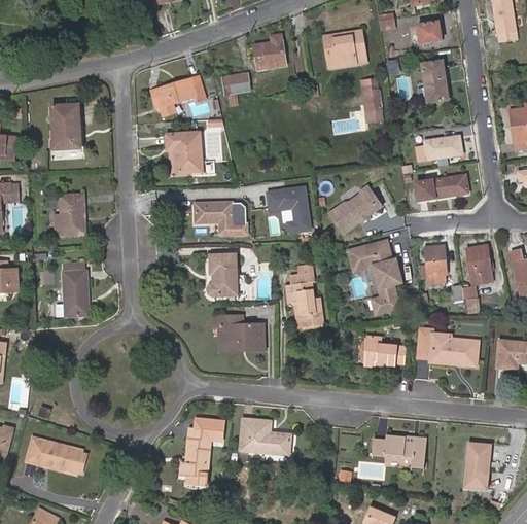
[(493,0),(499,38),(517,36),(511,0),(493,0)]
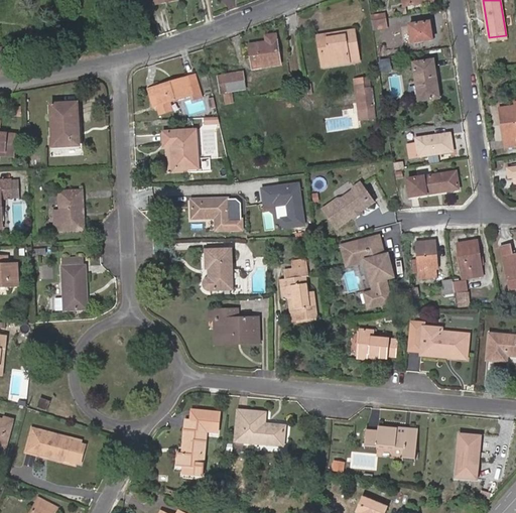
[(385,16),(372,18),(373,26),(386,24),(385,16)]
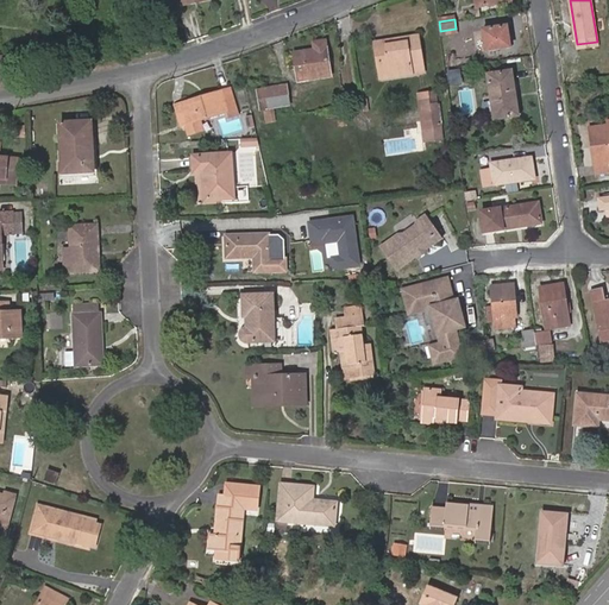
[(507,24),(483,27),(485,46),(509,44),(507,24)]
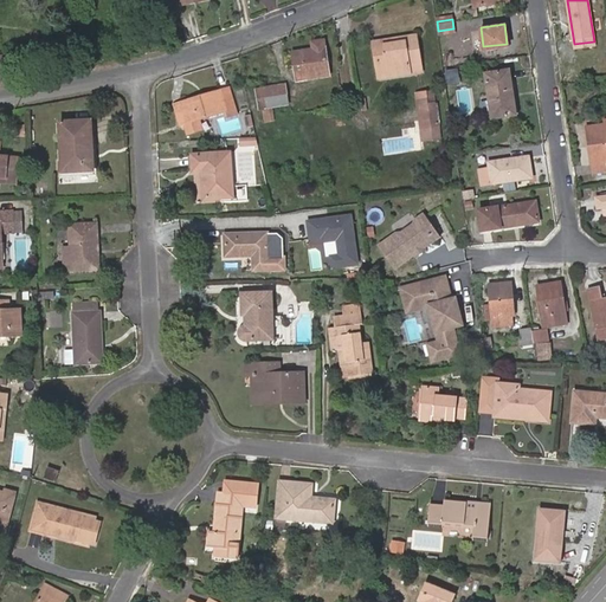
[(382,44),(381,38),(373,39),(379,75),(421,69),(417,33),(404,34),(405,41),(382,44)]
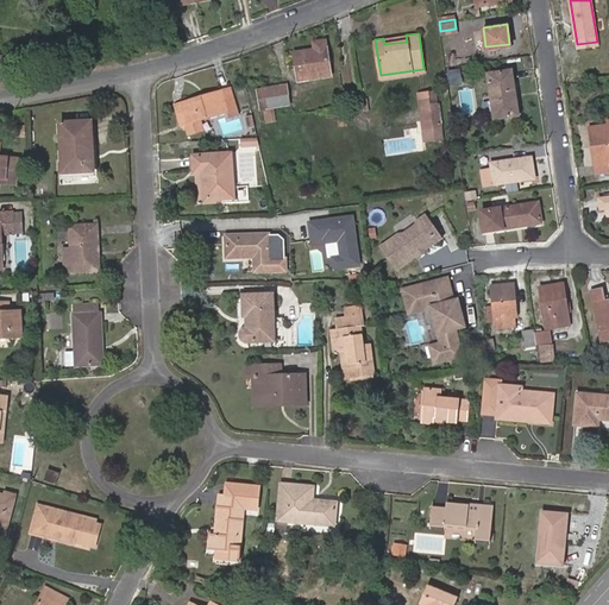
[(407,42),(406,35),(383,38),(384,44),(407,42)]
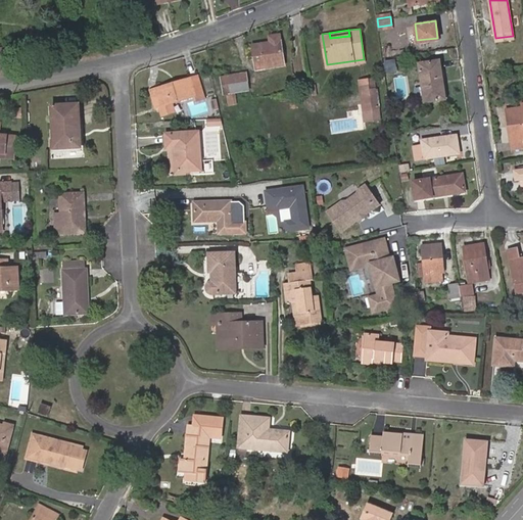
[(270,40),(252,43),(255,66),(283,62),(279,32),(269,34),(270,40)]
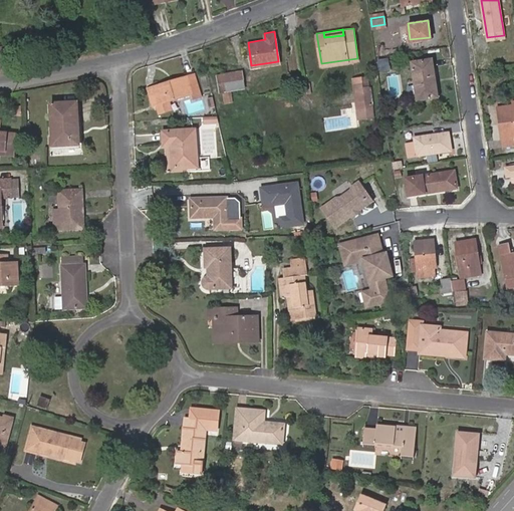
[(0,45),(0,66),(9,65),(7,44),(0,45)]
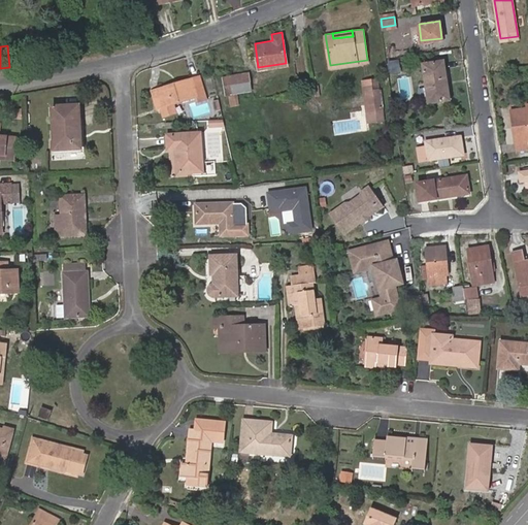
[(442,59),(423,62),(428,100),(449,98),(442,59)]
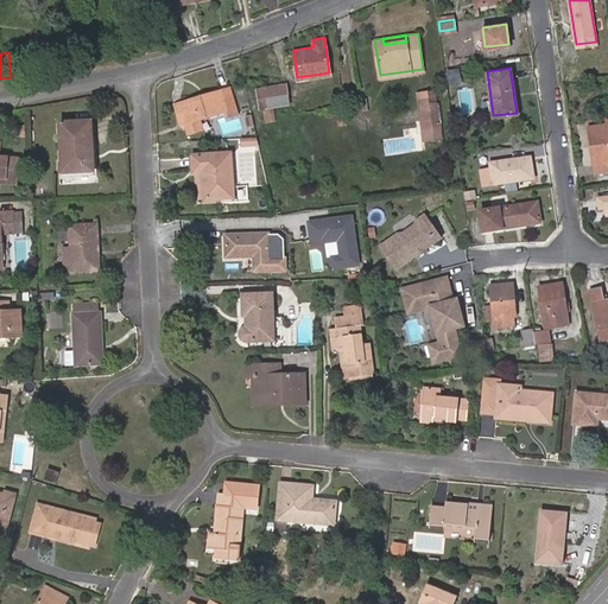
[(271,103),(287,101),(285,83),(257,87),(260,106),(264,105),(266,118),(273,116),(271,103)]
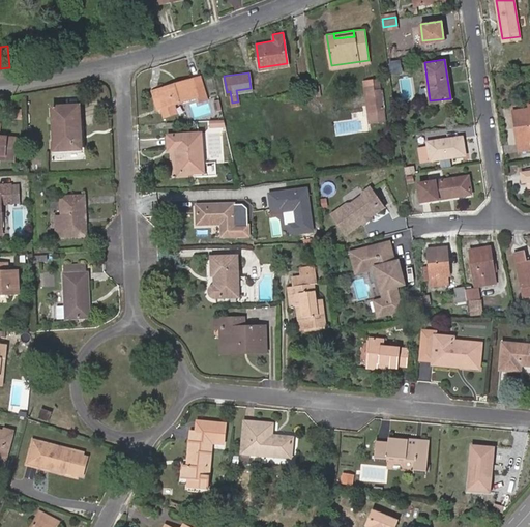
[(155,99),(158,107),(162,106),(165,113),(176,109),(174,101),(197,94),(198,96),(206,93),(200,75),(173,83),(173,86),(160,90),(163,96),(155,99)]
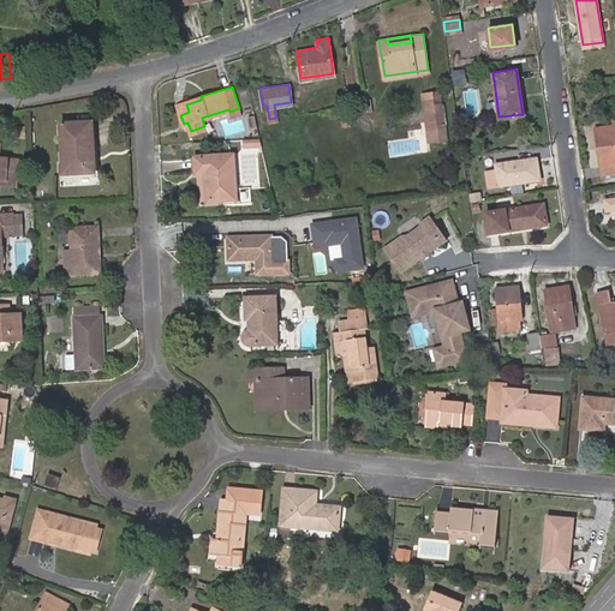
[(427,120),(442,118),(440,93),(434,94),(433,90),(423,91),(427,120)]
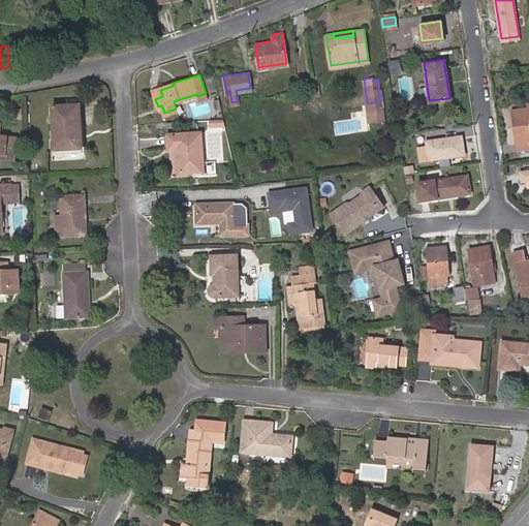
[(173,83),(152,89),(155,99),(162,96),(160,90),(173,86),(173,83)]
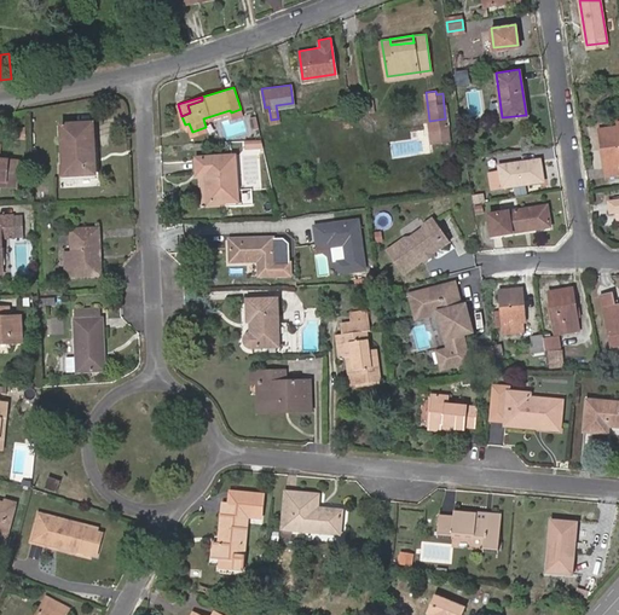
[(295,116),(293,103),(276,105),(278,119),(295,116)]
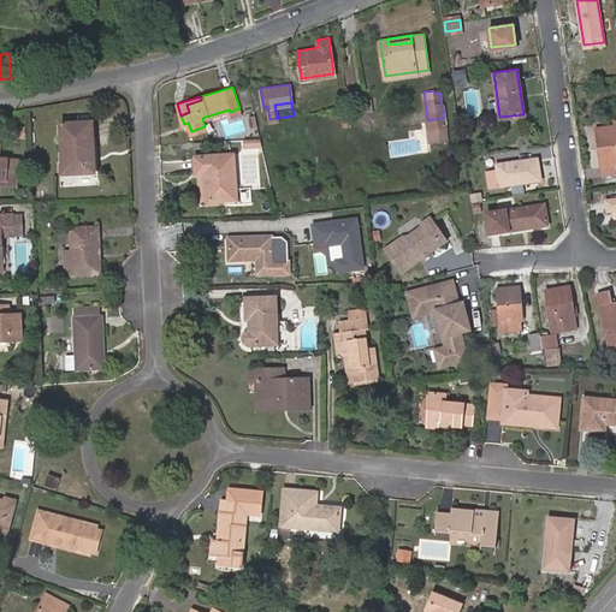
[(598,135),(615,131),(615,117),(615,118),(615,123),(597,125),(598,135)]
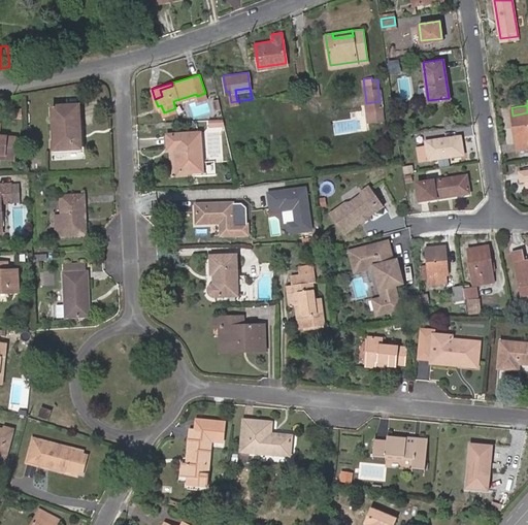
[(78,103),(52,104),(54,148),(80,145),(78,103)]
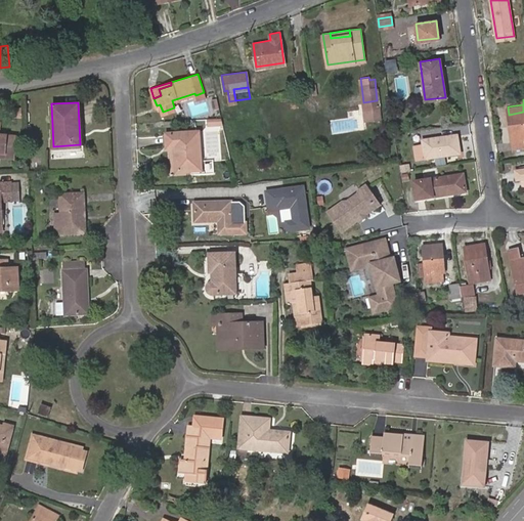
[(378,105),(364,107),(365,117),(379,116),(378,105)]
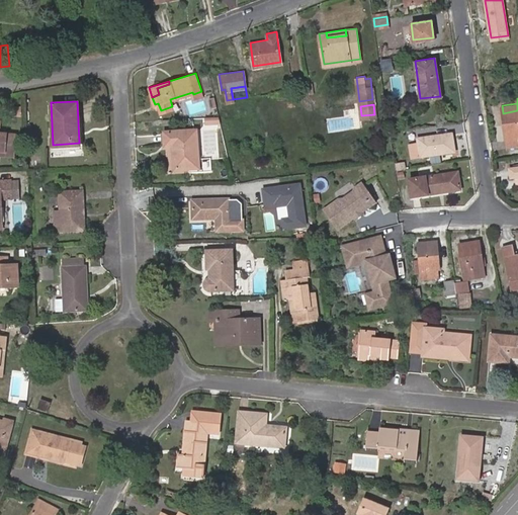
[(517,110),(503,113),(507,146),(517,144),(517,110)]
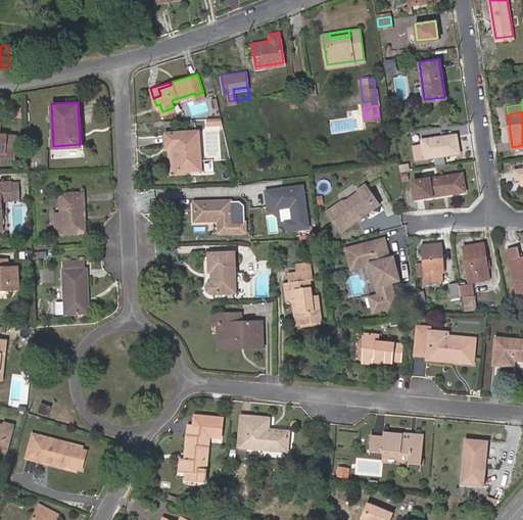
[(0,151),(15,152),(16,133),(0,131),(0,124),(1,120),(0,119),(0,151)]
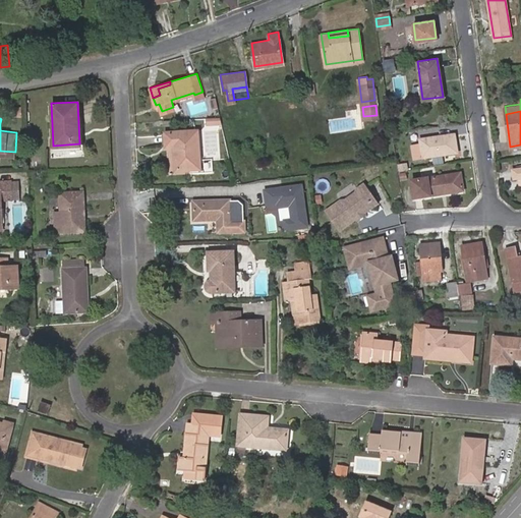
[(197,129),(165,131),(166,144),(173,144),(174,169),(199,167),(197,129)]
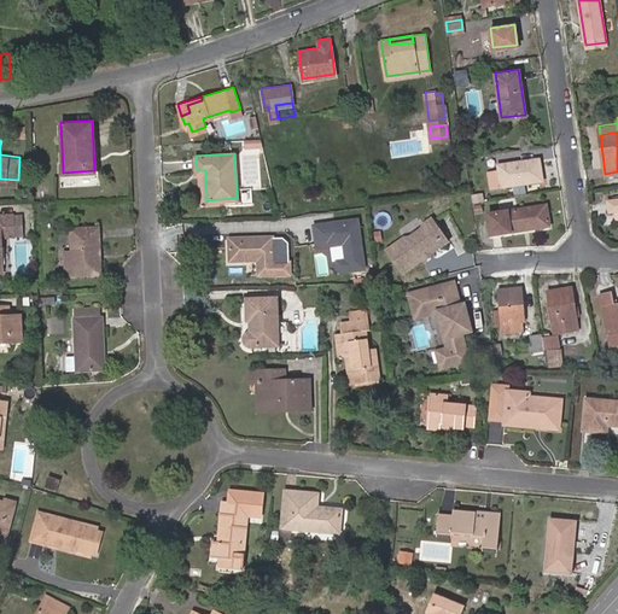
[(500,169),(489,170),(491,185),(542,177),(538,157),(499,162),(500,169)]
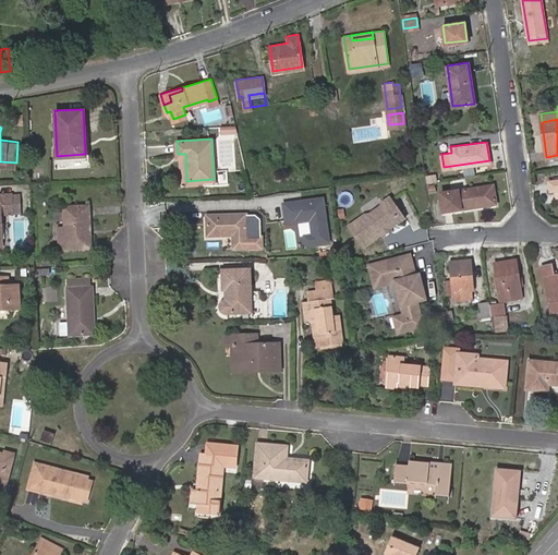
[(557,178),(548,180),(549,188),(557,186),(557,178)]
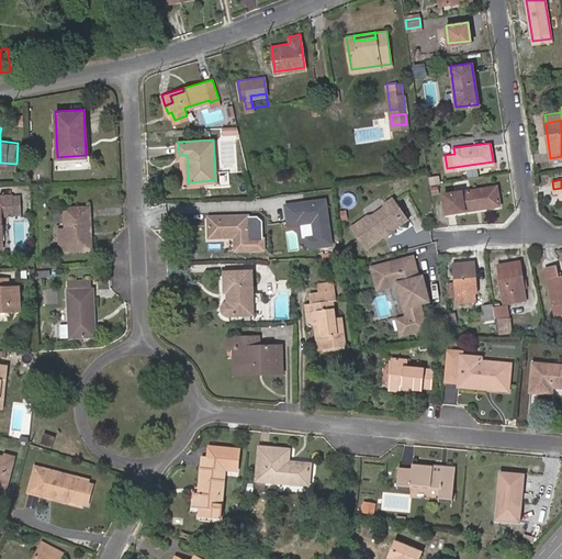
[(496,185),(445,193),(447,211),(499,203),(496,185)]
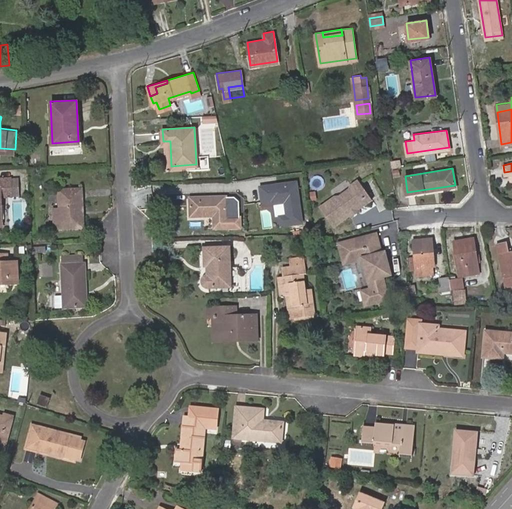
[(303,178),(302,171),(292,172),(293,176),(296,175),(297,179),(303,178)]
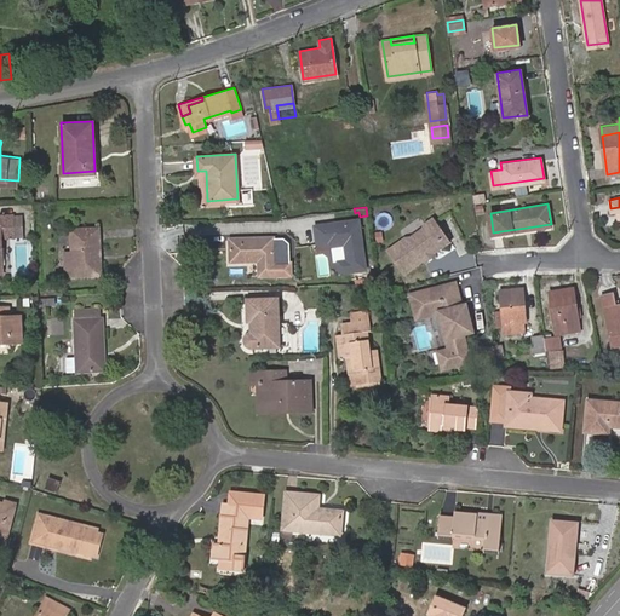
[(0,270),(1,271),(0,236),(13,235),(12,214),(0,216),(0,270)]
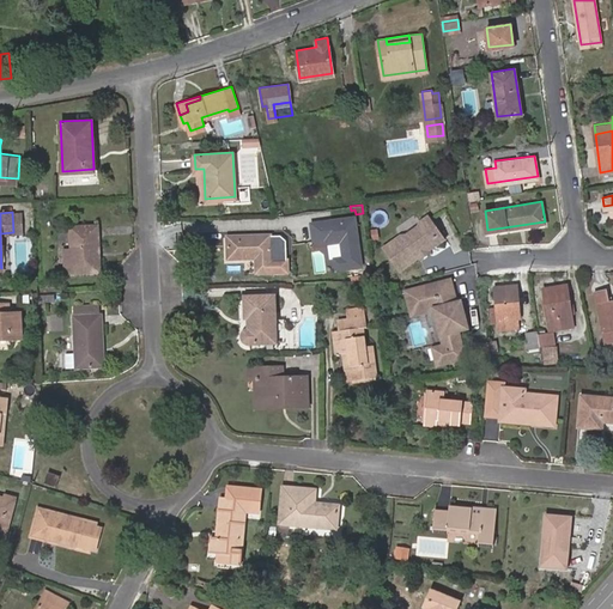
[(362,262),(354,213),(332,217),(332,220),(327,220),(327,218),(310,220),(313,238),(325,237),(326,241),(340,238),(343,254),(334,255),(335,267),(362,262)]
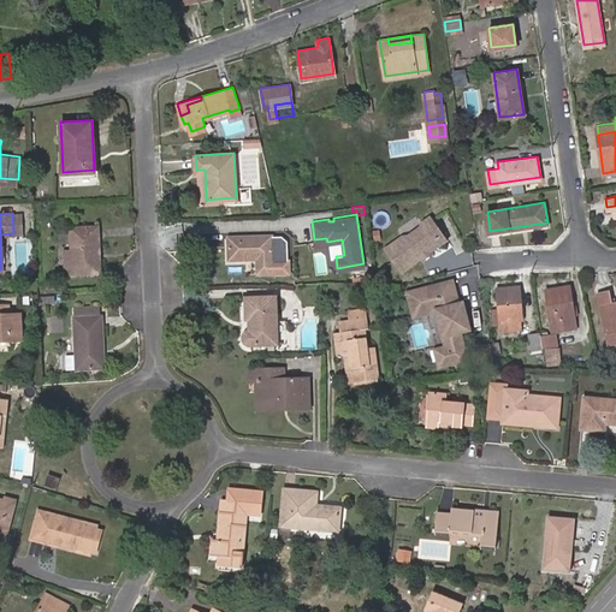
[(428,247),(431,247),(445,236),(430,214),(422,219),(420,225),(409,232),(403,233),(386,245),(402,267),(421,253),(422,250),(428,247)]
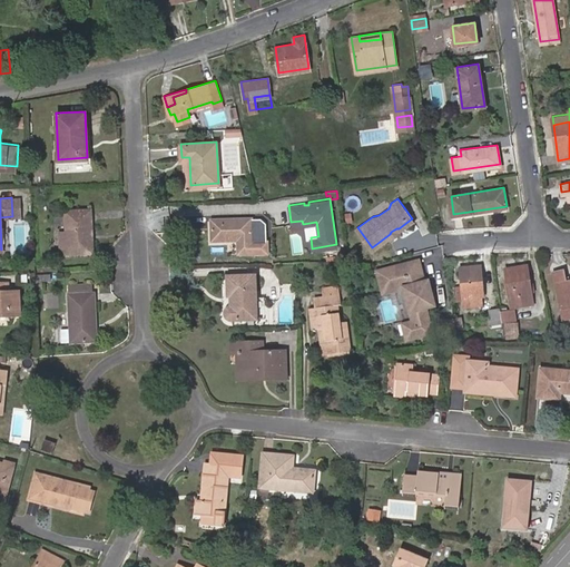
[(91,208),(66,209),(67,231),(60,232),(60,252),(92,251),(91,208)]
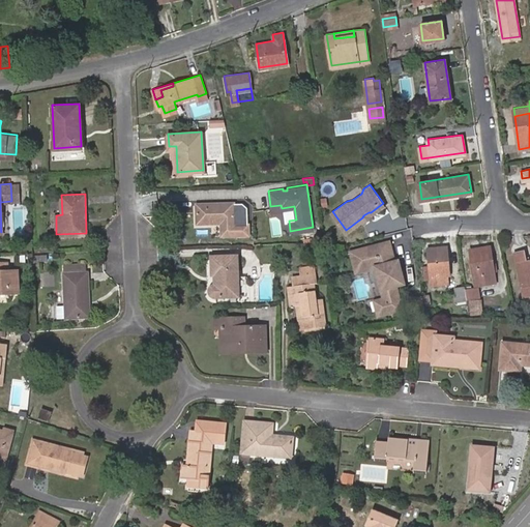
[(234,224),(233,202),(197,203),(198,222),(222,221),(222,234),(247,233),(247,223),(234,224)]
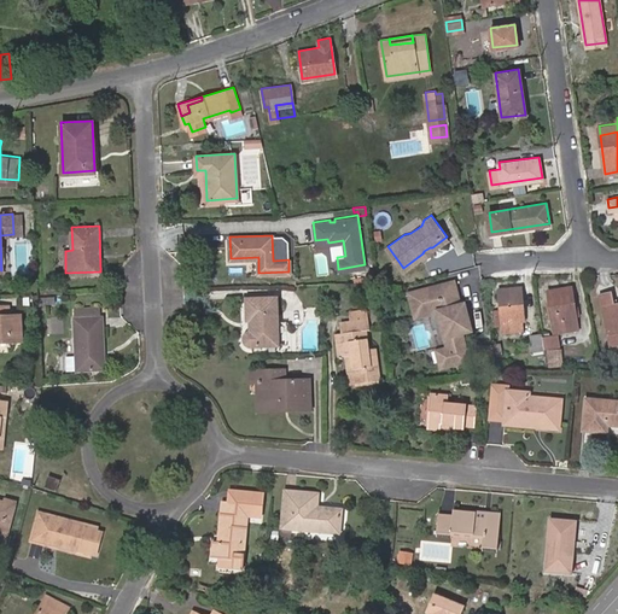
[(449,334),(456,361),(470,357),(464,331),(472,328),(465,300),(461,300),(459,302),(456,296),(459,294),(455,278),(408,290),(414,311),(436,305),(437,309),(444,335),(449,334)]
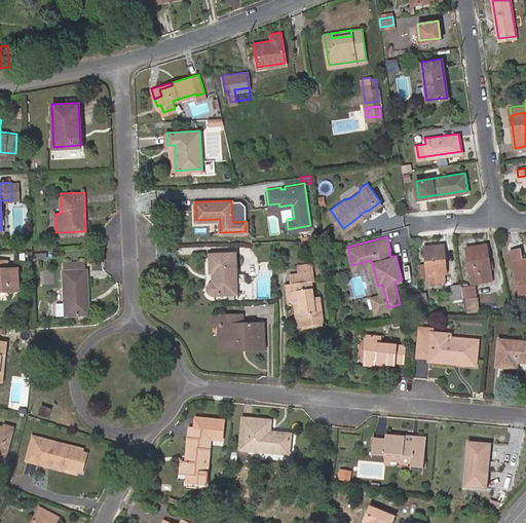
[(444,243),(424,244),(426,262),(419,263),(420,274),(427,274),(427,281),(445,279),(444,270),(446,270),(444,243)]
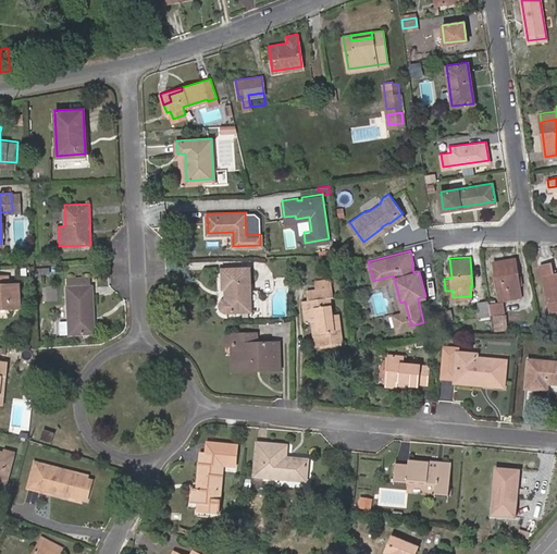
[(515,258),(494,260),(499,298),(520,295),(515,258)]
